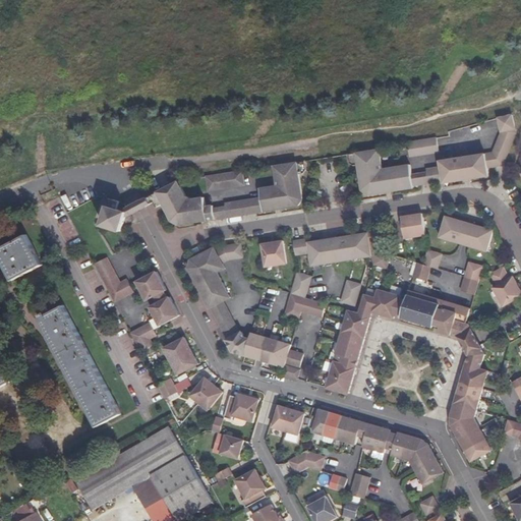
[(468,156),(442,160),(442,166),(445,181),(445,182),(465,179),(472,178),(490,175),(489,166),(497,166),(504,164),(517,132),(513,114),(500,118),(503,130),(494,152),(468,156)]
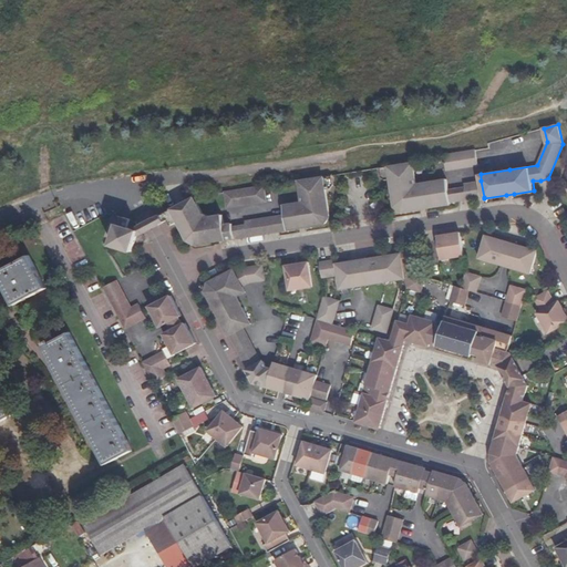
[(445,155),(445,158),(447,171),(478,164),(476,150),(445,155)]
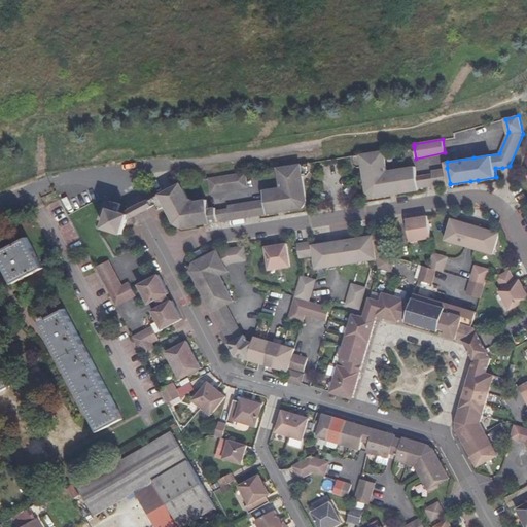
[(354,156),(352,156),(353,166),(357,168),(361,168),(365,195),(372,198),(419,189),(419,186),(427,186),(425,175),(417,177),(416,167),(385,172),(383,152),(354,156)]
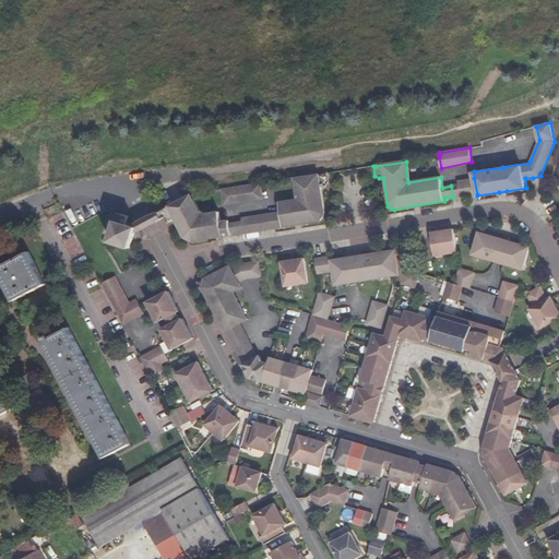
[(283,213),(268,215),(270,229),(277,228),(298,225),(304,224),(321,221),(326,214),(322,187),(328,186),(331,182),(329,173),(296,177),(300,200),(295,201),(282,203),(283,213)]
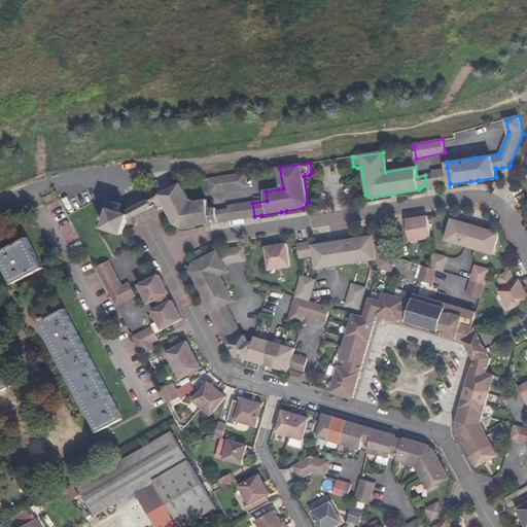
[(433,174),(434,185),(450,183),(447,168),(432,171),(433,174)]
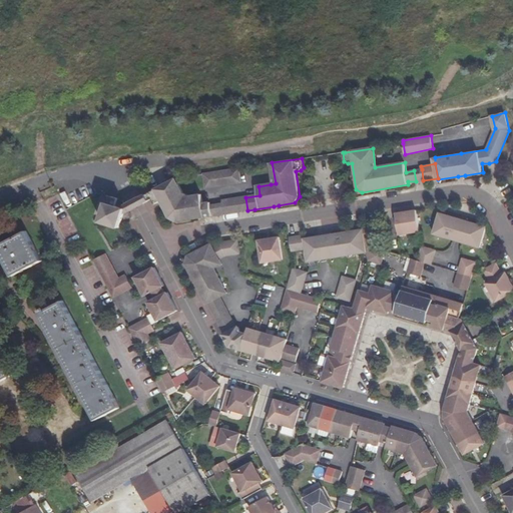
[(240,167),(227,169),(229,182),(242,180),(240,167)]
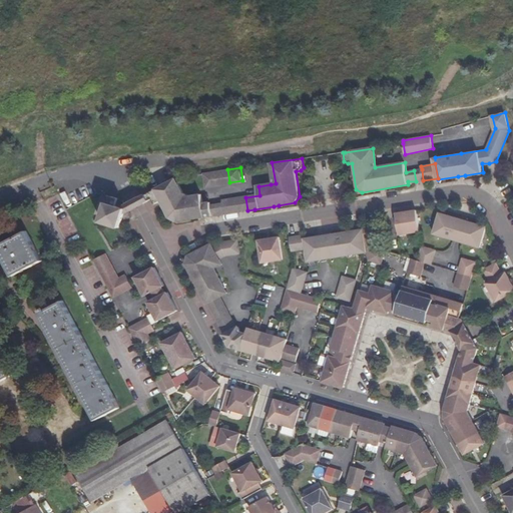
[(227,169),(205,172),(207,185),(229,182),(227,169)]
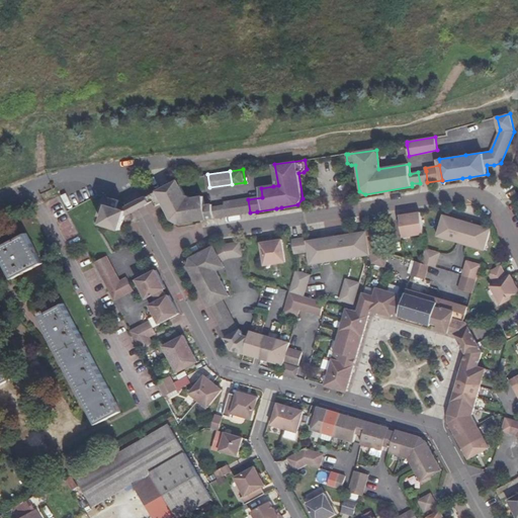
[(155,199),(158,204),(164,201),(166,205),(173,219),(181,223),(196,221),(217,218),(213,206),(213,204),(206,205),(204,196),(192,198),(191,195),(188,194),(184,195),(176,180),(152,193),(155,199)]
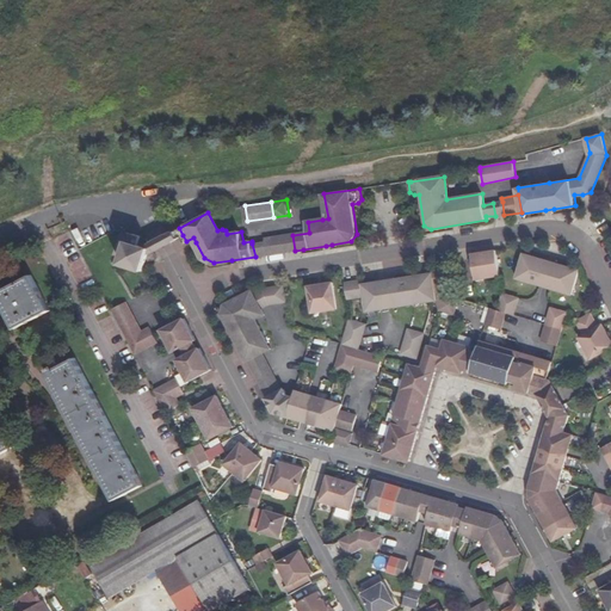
[(172,241),(179,238),(176,230),(168,234),(172,241)]
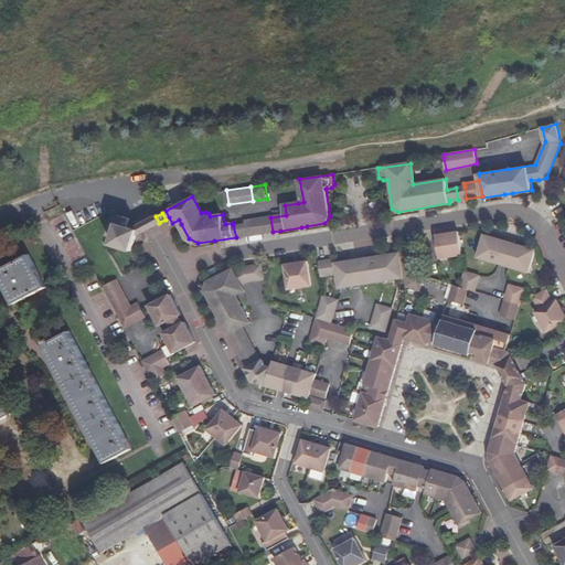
[(124,216),(115,214),(114,222),(119,224),(118,231),(115,243),(135,249),(137,242),(147,237),(145,232),(141,224),(140,225),(137,221),(132,220),(131,217),(125,215),(124,216)]
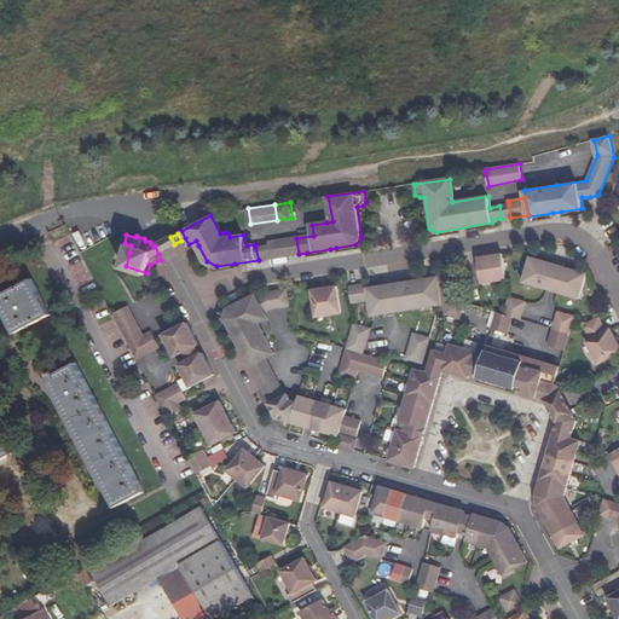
[(155,246),(158,254),(175,246),(174,244),(171,237),(155,246)]
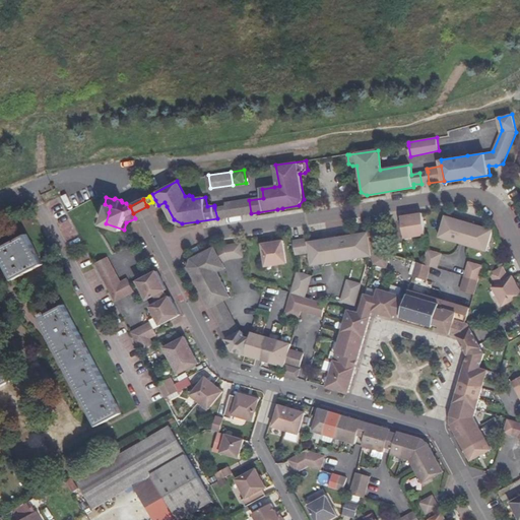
[(245,200),(242,201),(244,214),(247,213),(250,213),(251,213),(249,200),(245,200)]
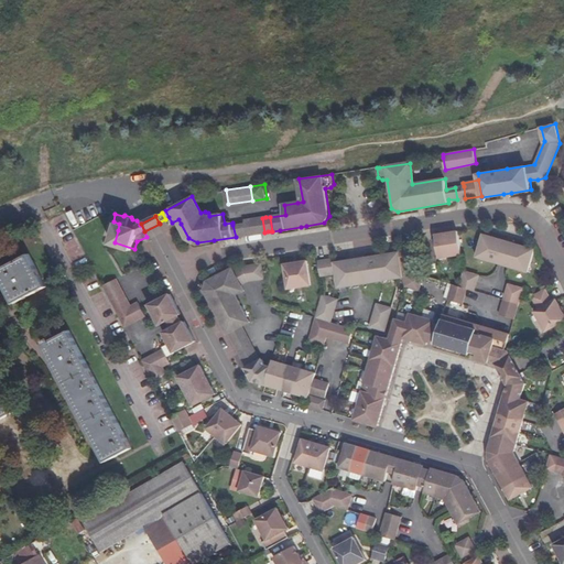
[(262,218),(255,219),(257,234),(264,232),(262,218)]
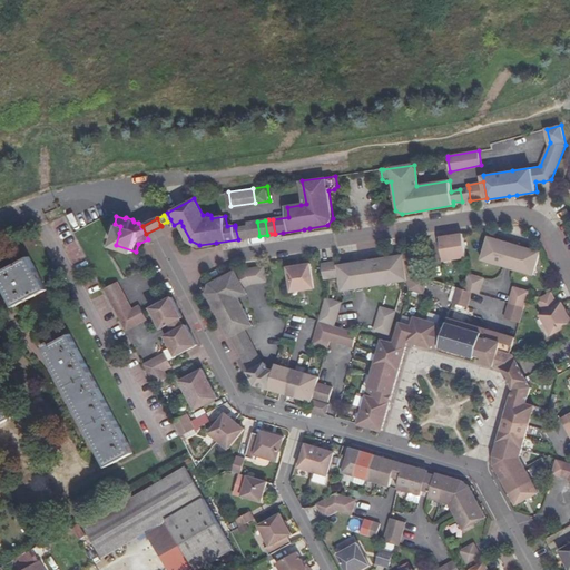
[(259,236),(257,222),(248,223),(249,226),(251,237),(259,236)]
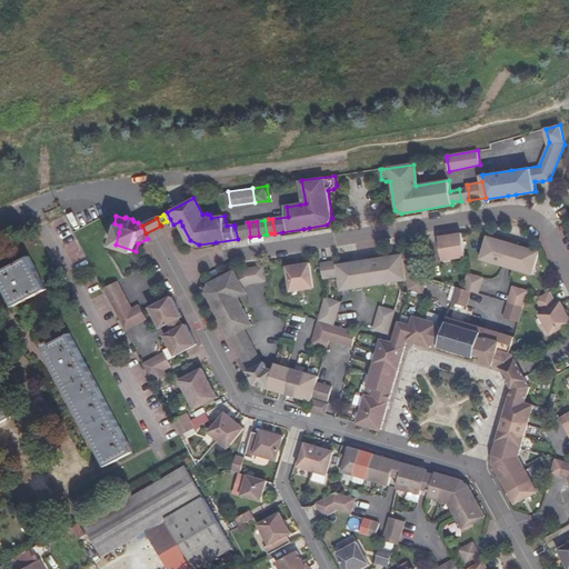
[(242,227),(235,227),(238,239),(245,238),(250,237),(249,226),(242,227)]
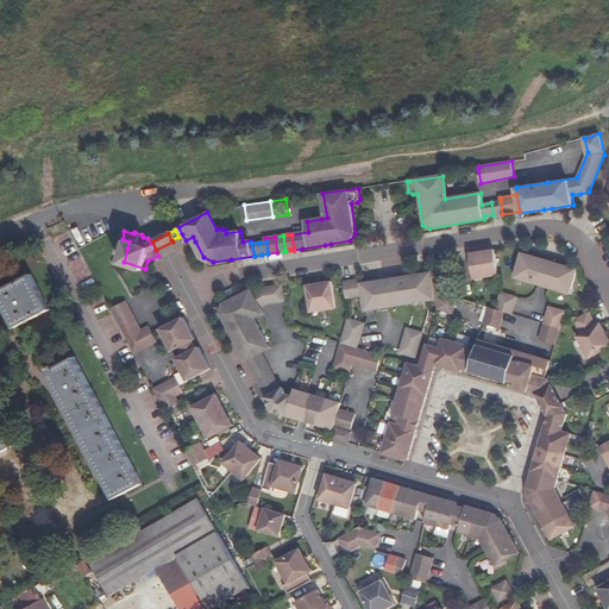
[(472,257),(472,262),(476,282),(501,278),(497,253),(472,257)]
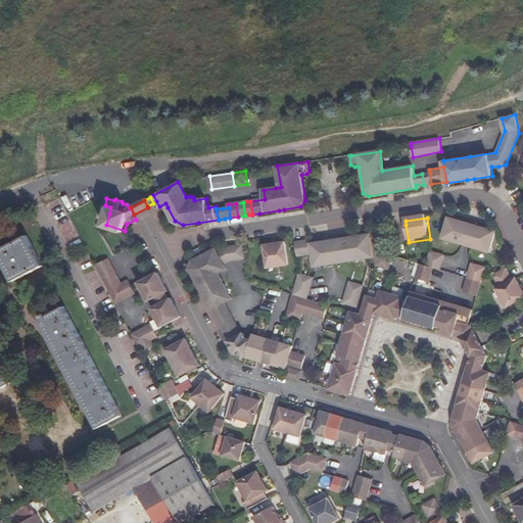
[(485,252),(491,232),(471,226),(444,219),(439,239),(464,246),(485,252)]
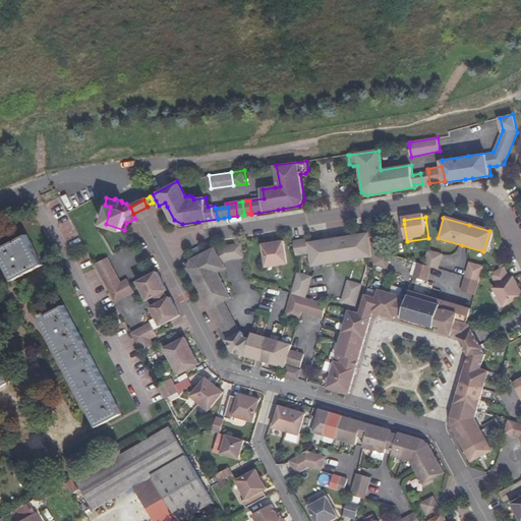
[(387,245),(385,231),(370,233),(371,236),(372,249),(381,252),(381,246),(387,245)]
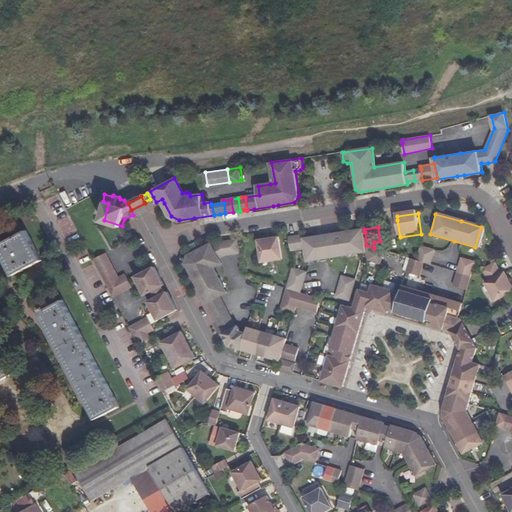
[(318,237),(306,239),(307,249),(309,260),(321,258),(329,258),(360,254),(361,254),(362,255),(368,254),(366,245),(365,232),(358,232),(326,236),(318,237)]
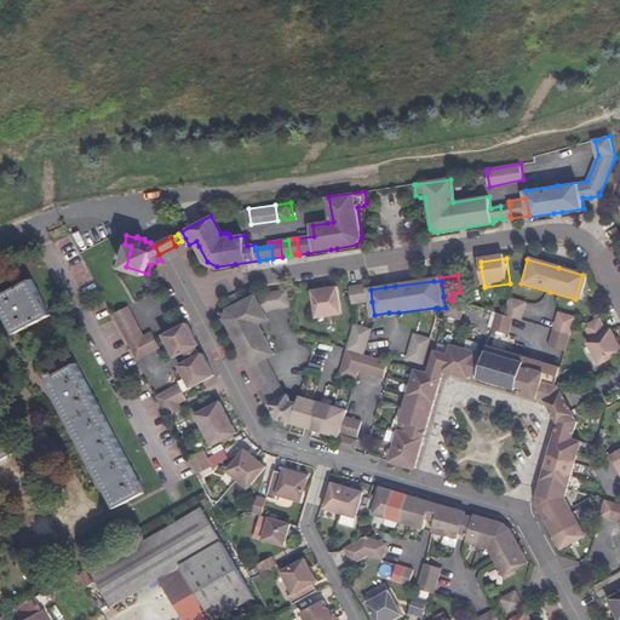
[(32,282),(0,297),(0,310),(13,337),(51,317),(32,282)]
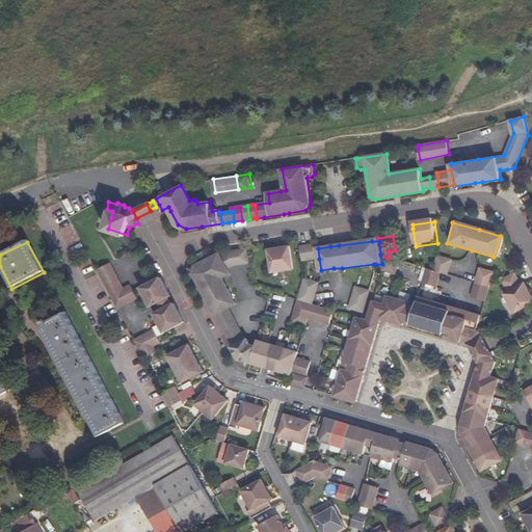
[(318,245),(303,247),(306,261),(319,259),(318,248),(318,245)]
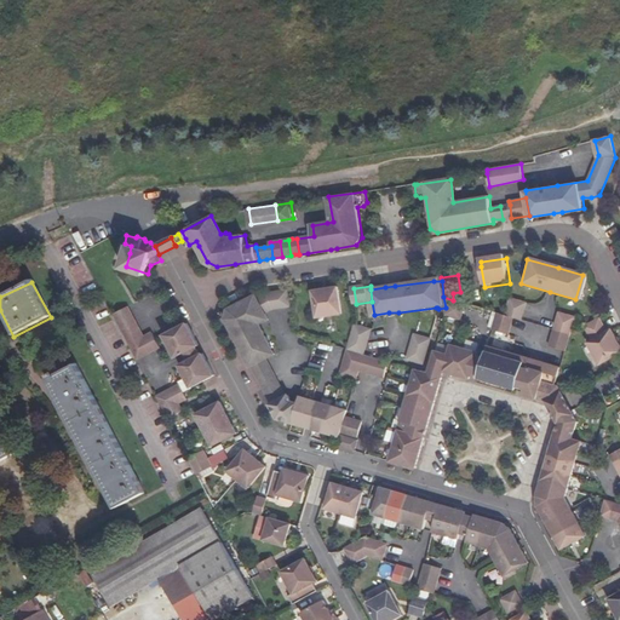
[(345,316),(342,290),(317,293),(320,320),(345,316)]
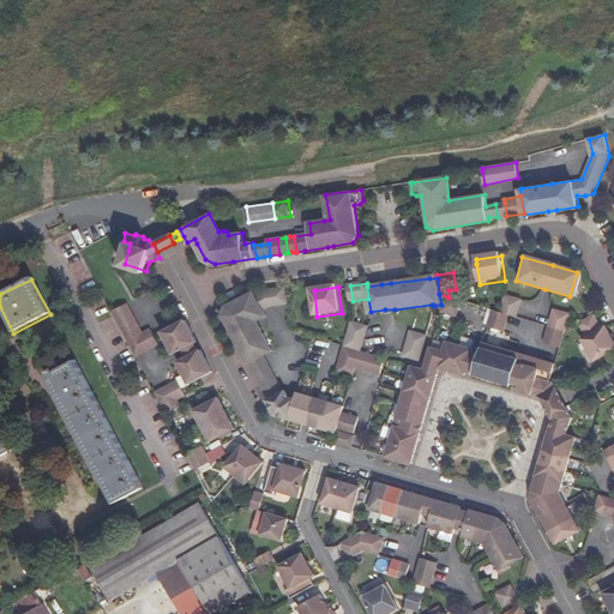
[(270,289),(260,293),(258,294),(256,292),(228,305),(227,306),(224,315),(233,332),(238,339),(236,339),(247,361),(248,363),(250,363),(257,378),(272,371),(265,356),(274,351),(259,321),(268,317),(265,309),(275,305),(290,304),(288,288),(270,289)]
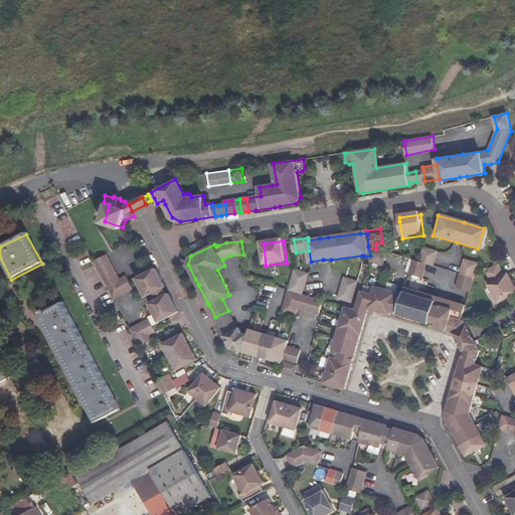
[(368,246),(370,255),(371,263),(382,266),(383,265),(387,252),(376,249),(368,246)]
